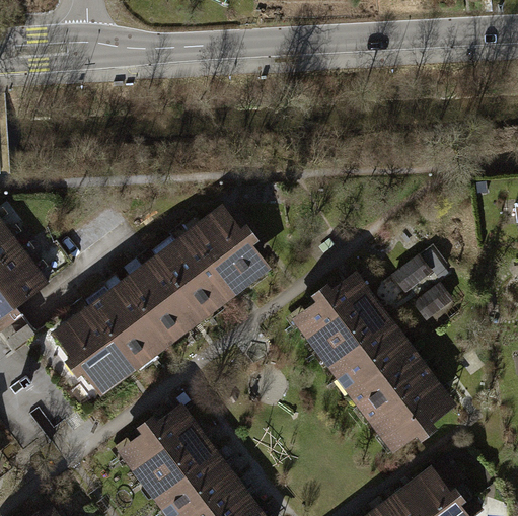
[(236,295),(269,270),(220,206),(187,231),(236,295)]
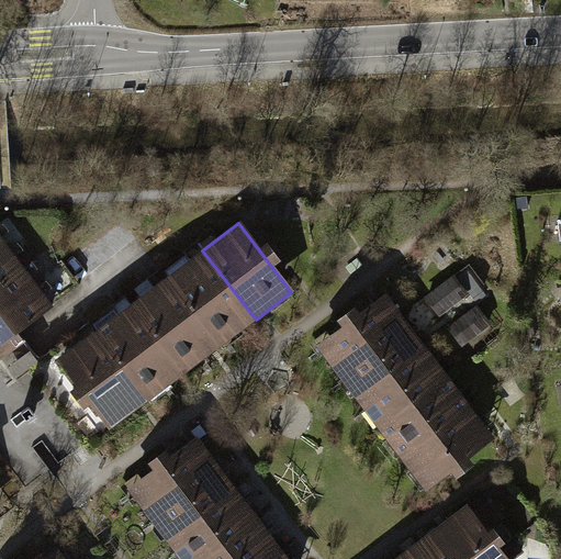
[(9,247),(0,253),(0,299),(30,277),(25,271),(9,247)]
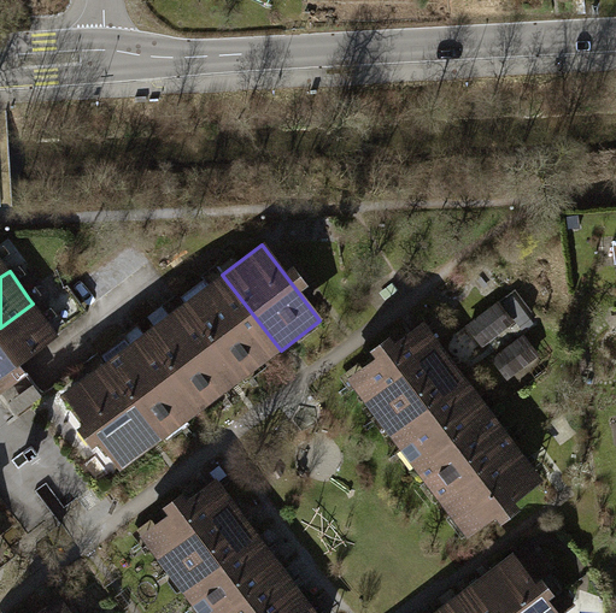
[(241,379),(281,351),(222,275),(183,305),(241,379)]
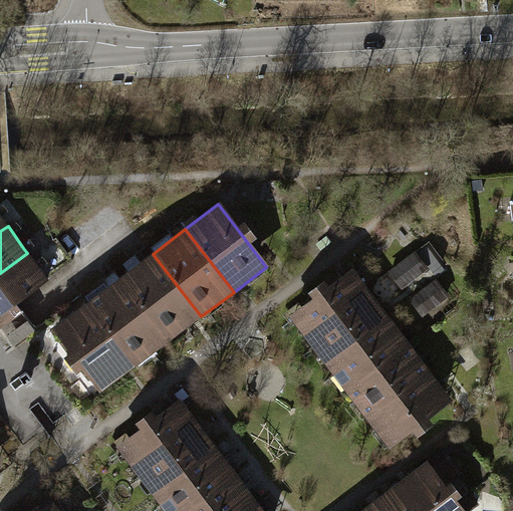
[(411,250),(385,269),(398,286),(423,267),(411,250)]
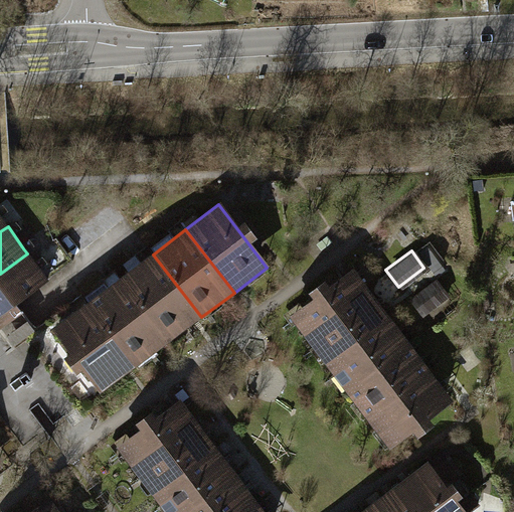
[(27,253),(0,274),(0,333),(25,315),(17,304),(48,282),(27,253)]
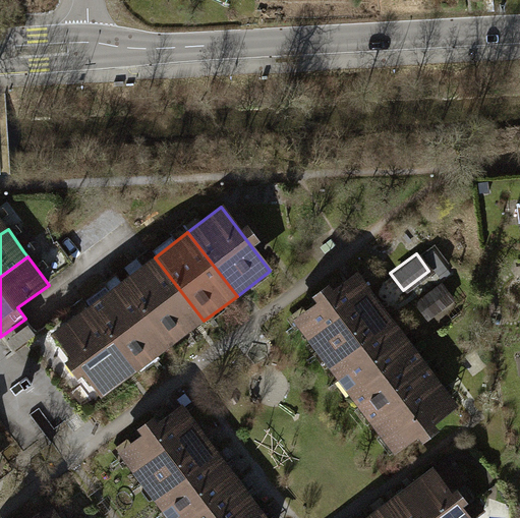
[(171,346),(204,321),(155,257),(122,282),(171,346)]
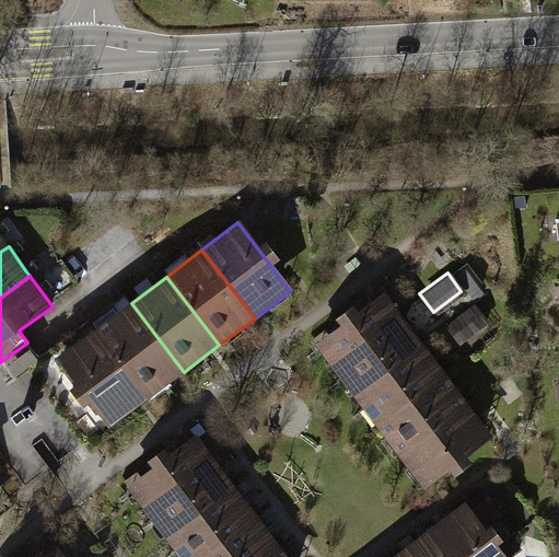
[(394,301),(322,350),(340,376),(411,327),(394,301)]
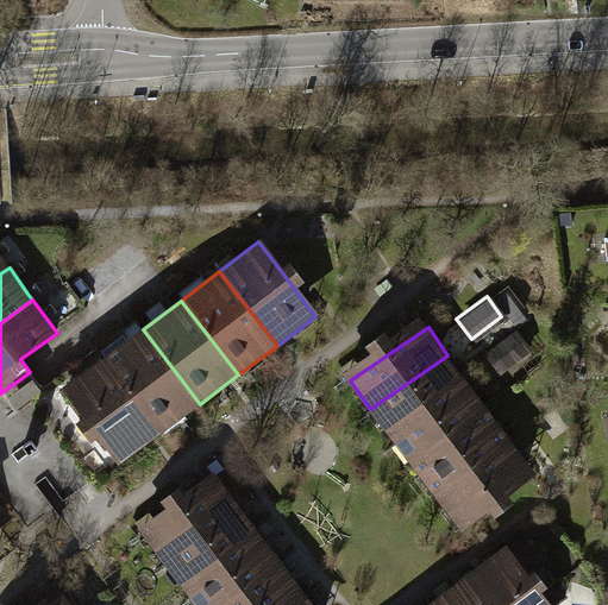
[(511,328),(481,351),(496,371),(526,348),(511,328)]
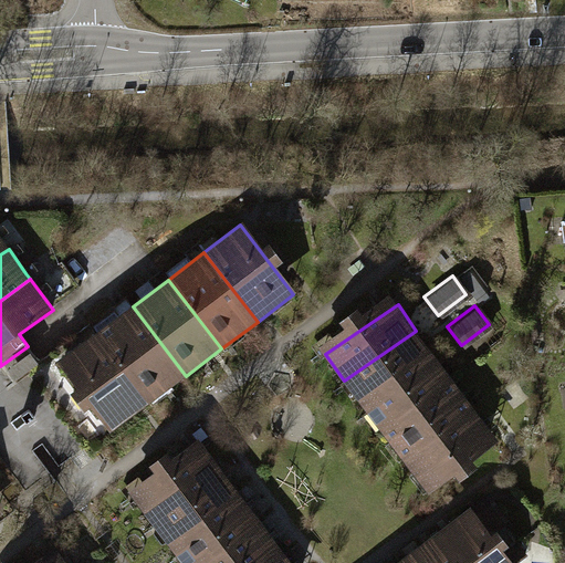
[(149,404),(186,376),(133,306),(96,334),(149,404)]
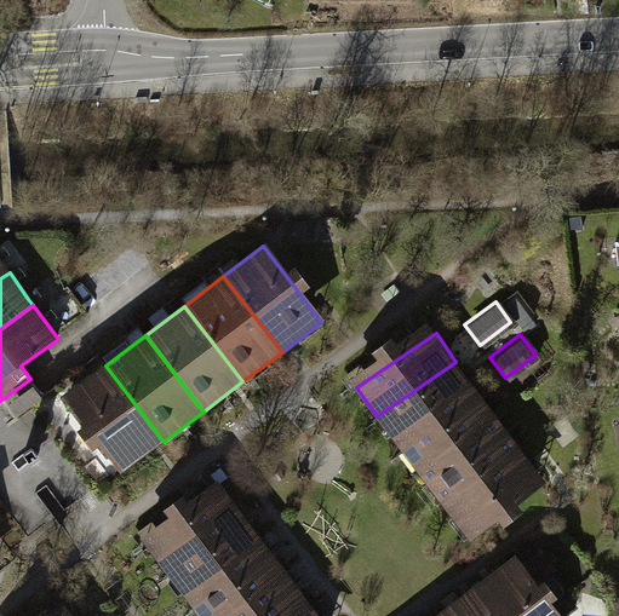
[(456,362),(377,416),(397,447),(476,391),(456,362)]
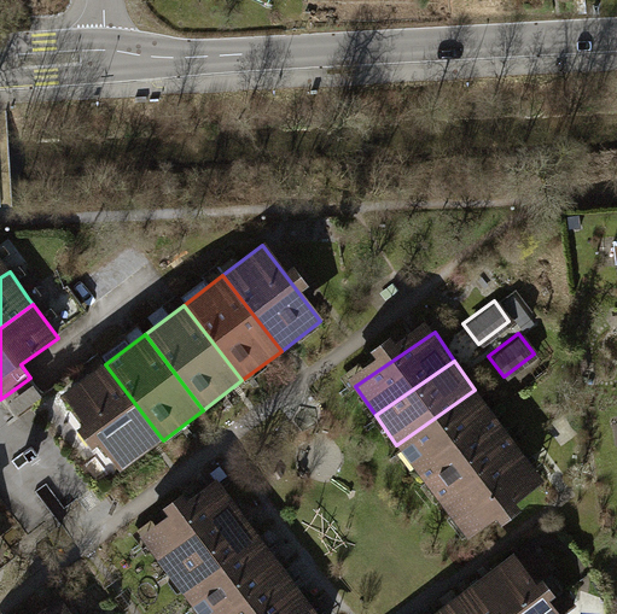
[(105,364),(67,395),(124,471),(163,440),(105,364)]
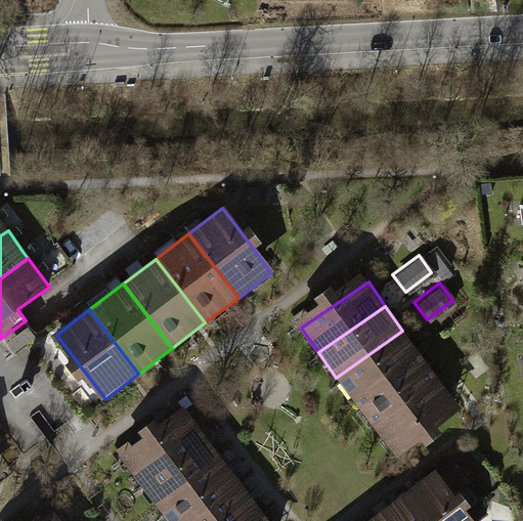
[(402,331),(336,378),(352,402),(420,355),(402,331)]
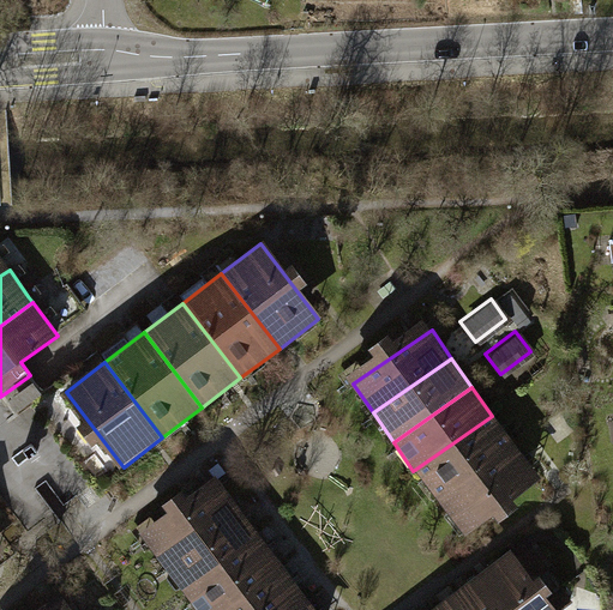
[(492,416),(413,471),(433,500),(512,446),(492,416)]
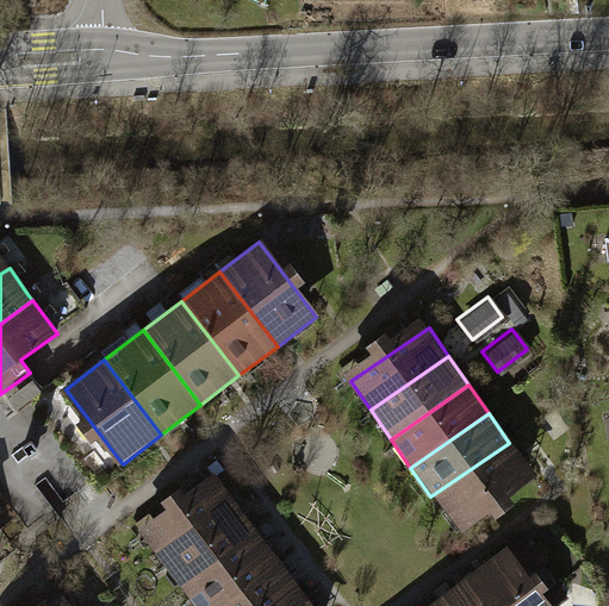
[(509,443),(430,497),(451,525),(529,472),(509,443)]
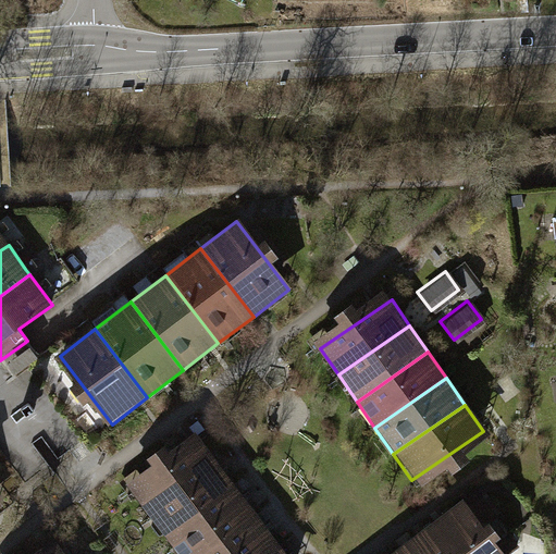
[(205,436),(134,487),(151,513),(223,464),(205,436)]
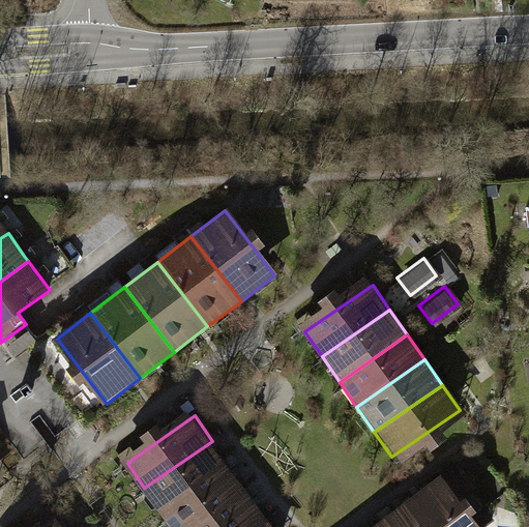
[(212,441),(144,488),(162,513),(230,466),(212,441)]
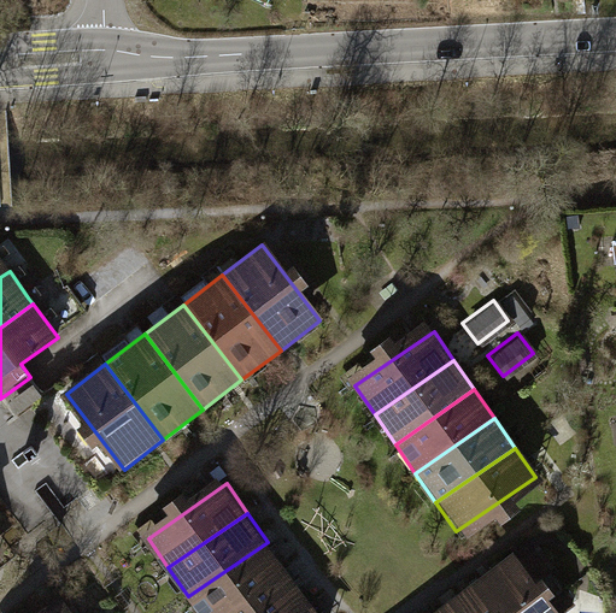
[(268,542),(188,596),(199,612),(227,612),(288,571),(268,542)]
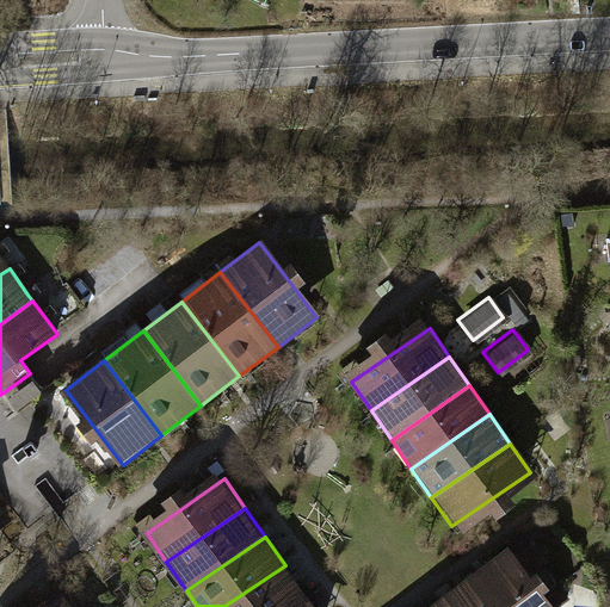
[(552,606),(506,546),(480,568),(509,606),(552,606)]
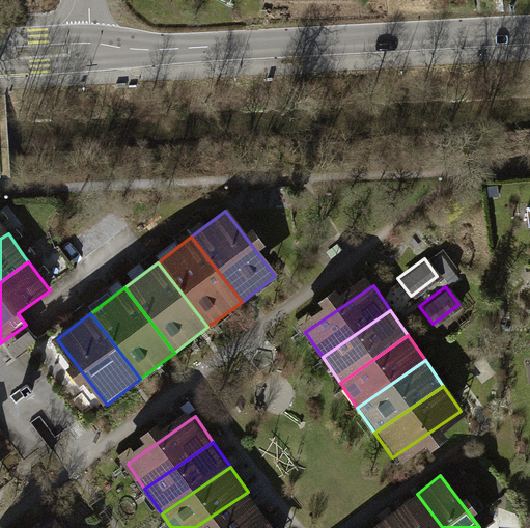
[(248,492),(195,527),(249,527),(266,517),(248,492)]
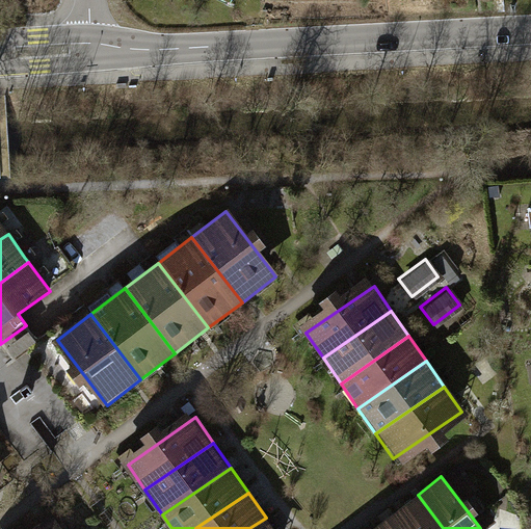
[(443,528),(418,495),(394,512),(406,528),(443,528)]
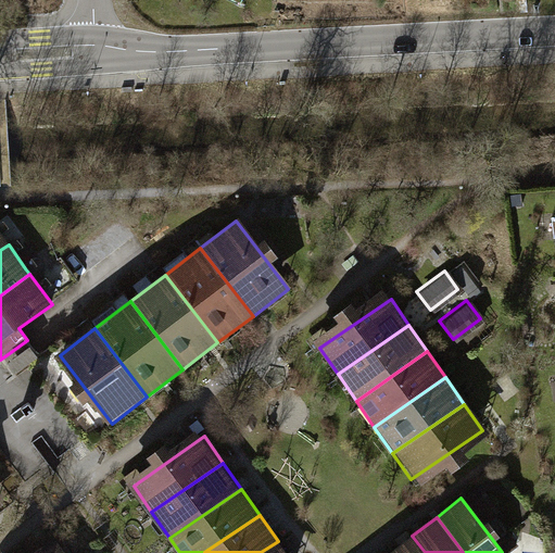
[(425,552),(412,536),(388,552),(425,552)]
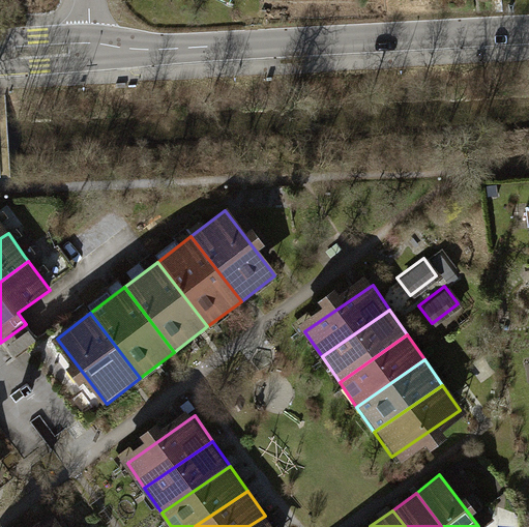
[(271,526),(265,516),(248,526),(271,526)]
